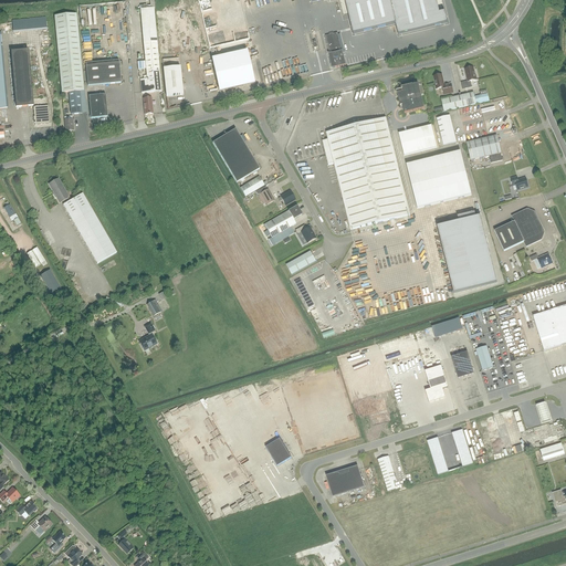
[(436,0),(311,0),(312,2),(321,0),(345,0),(354,34),(396,24),(399,35),(448,23),(444,12),(440,13),(436,0)]
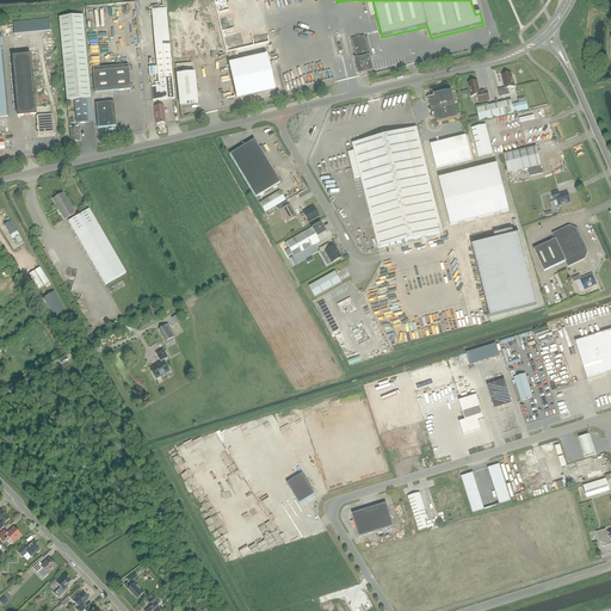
[(152,86),(153,100),(174,99),(166,8),(152,10),(159,85),(152,86)]
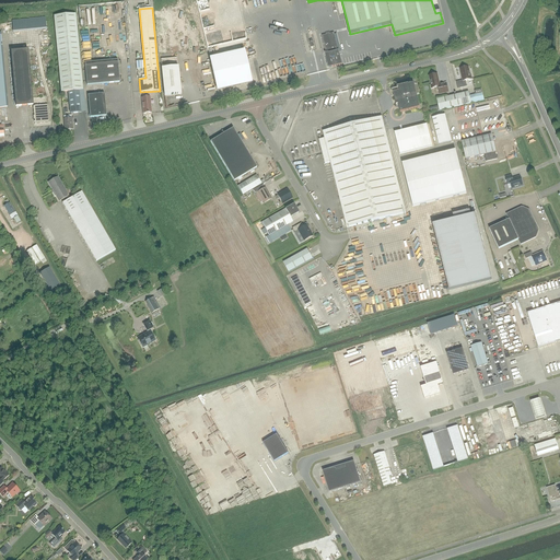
[(68,92),(70,114),(81,113),(79,91),(83,91),(76,14),(54,16),(61,93),(68,92)]
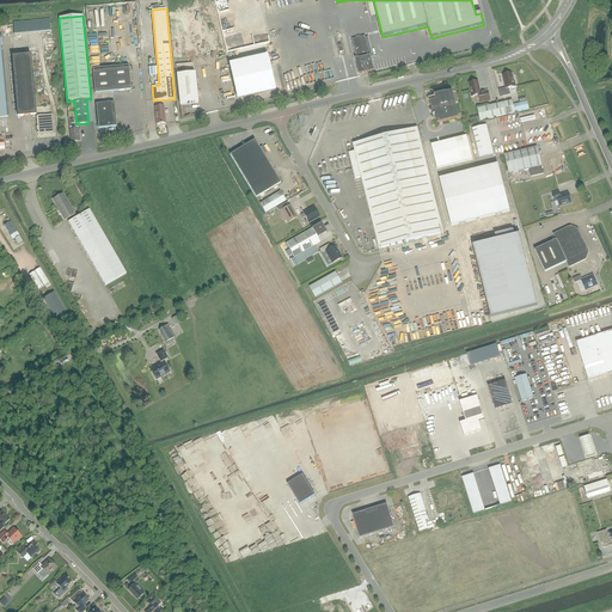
[(51,18),(13,22),(14,32),(53,30),(51,18)]
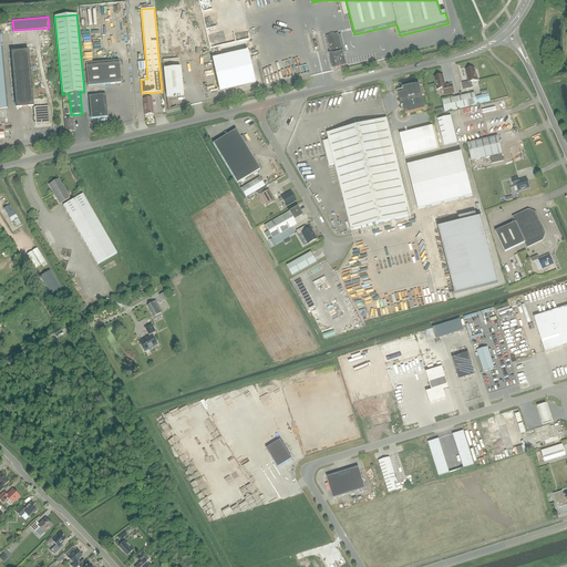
[(339,33),(327,37),(331,54),(329,55),(332,69),(347,65),(339,33)]
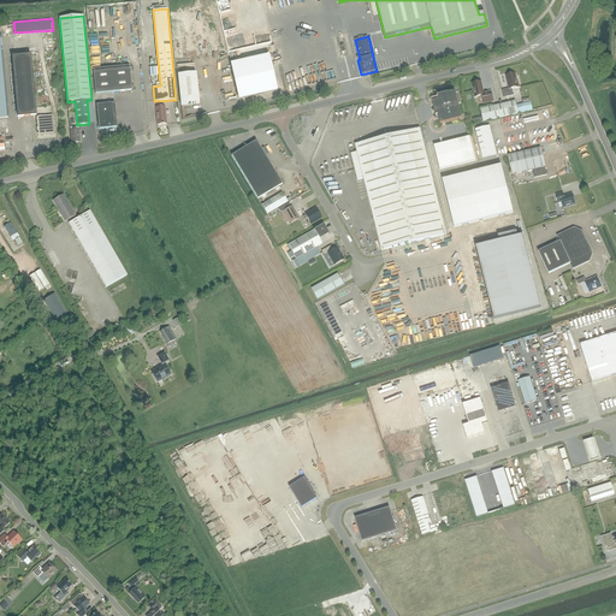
[(36,105),(33,64),(31,54),(12,57),(18,117),(51,114),(49,106),(36,107),(36,105)]
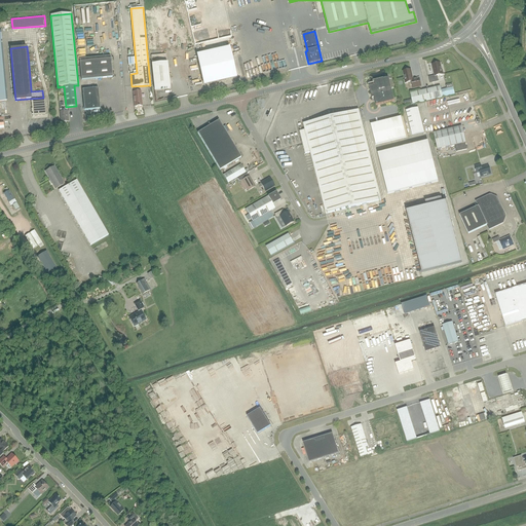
[(193,53),(199,85),(233,77),(226,46),(193,53)]
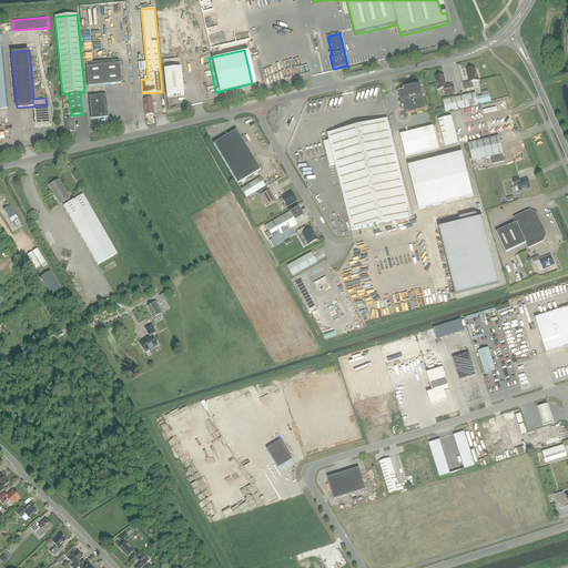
[(88,87),(122,83),(120,61),(85,64),(88,87)]
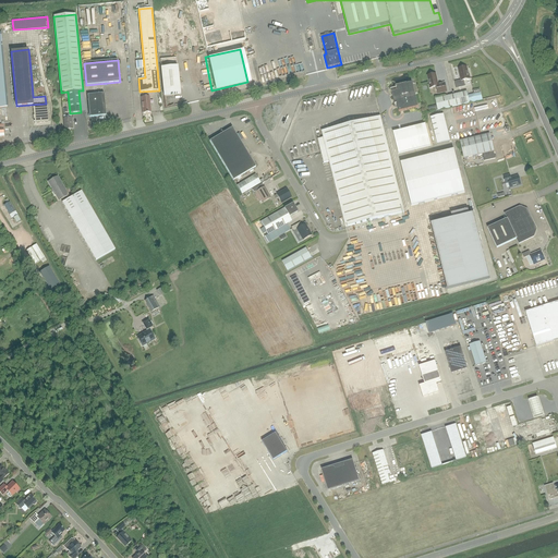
[(164,96),(181,94),(178,67),(161,69),(164,96)]
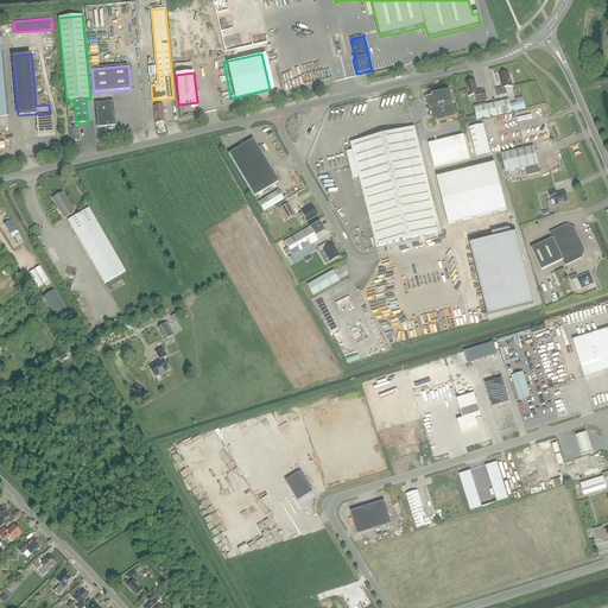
[(506,88),(513,86),(512,82),(511,82),(508,74),(500,76),(502,87),(495,89),(498,96),(507,94),(506,88)]
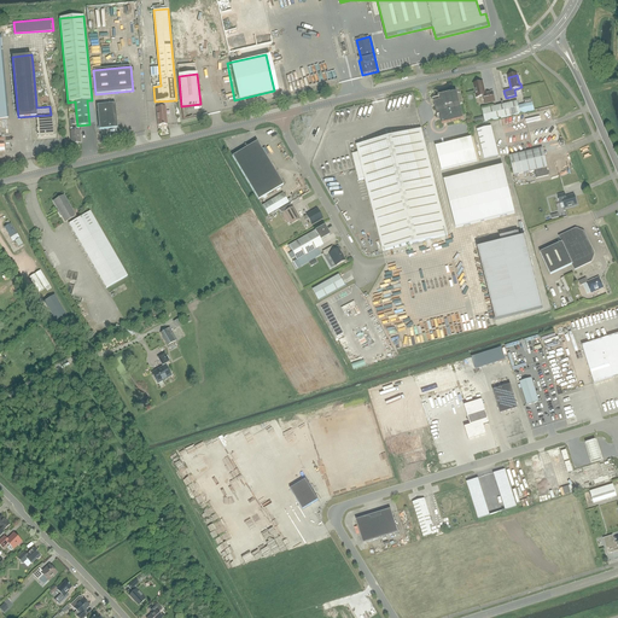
[(484,103),(495,100),(493,93),(485,94),(483,82),(473,85),(476,93),(474,93),(476,98),(483,97),(484,103)]
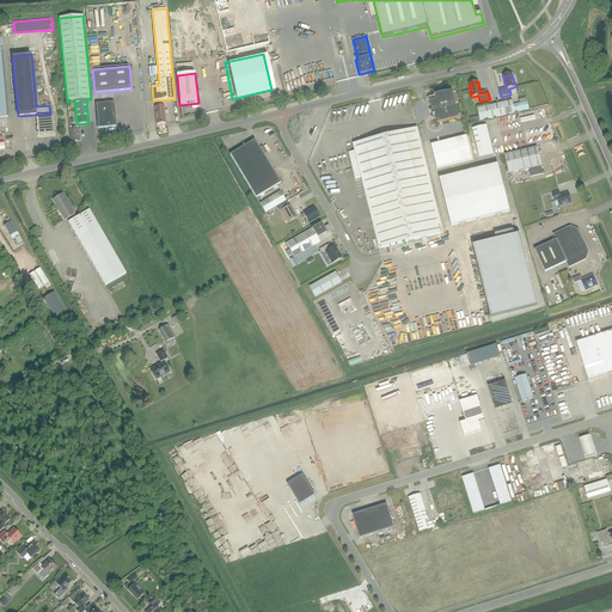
[(428,97),(433,115),(435,114),(438,123),(459,117),(452,91),(446,92),(428,97)]
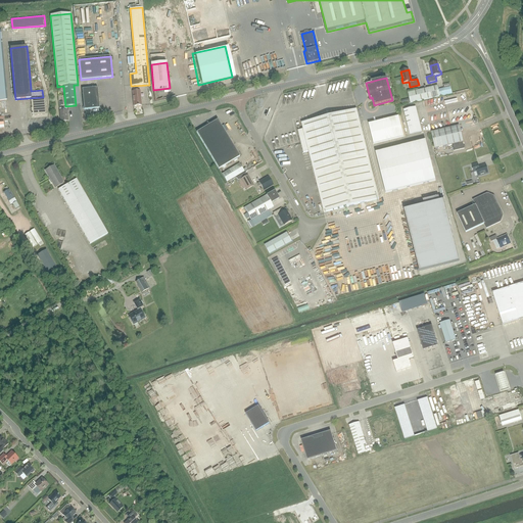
[(437,86),(408,93),(411,103),(453,93),(450,87),(438,89),(437,86)]
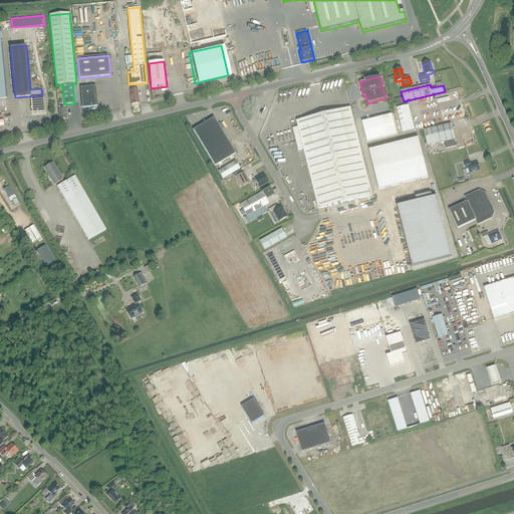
[(80,87),(82,108),(97,106),(96,86),(80,87)]
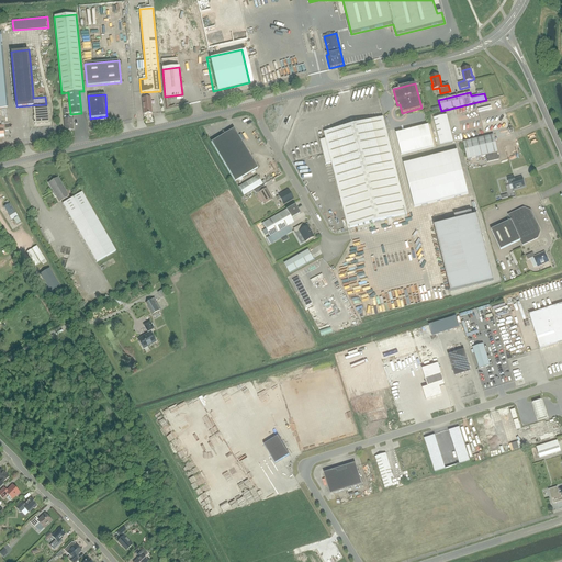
[(153,114),(150,98),(143,99),(144,114),(153,114)]
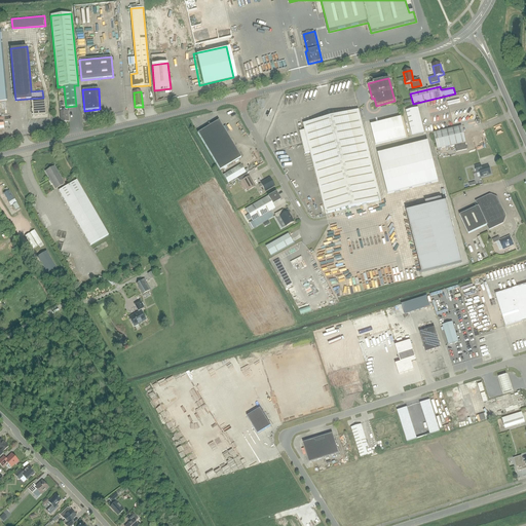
[(33,116),(46,115),(44,99),(31,100),(33,116)]
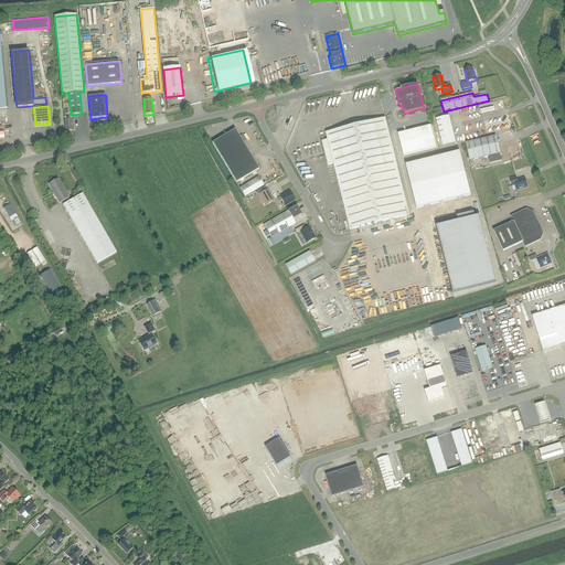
[(448,116),(436,119),(443,146),(455,142),(452,134),(448,116)]
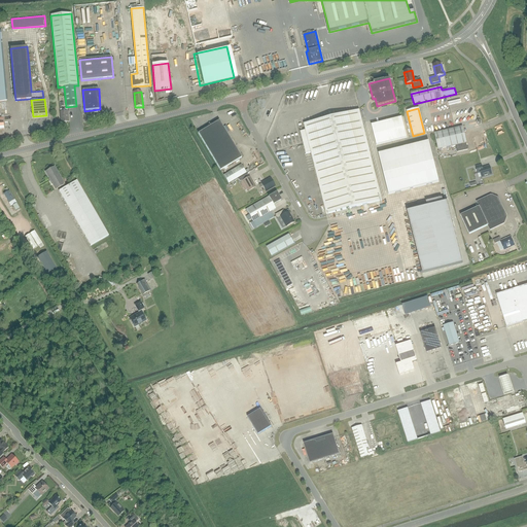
[(315,170),(326,214),(382,201),(371,155),(359,110),(304,124),(306,131),(301,132),(306,154),(311,152),(315,170)]
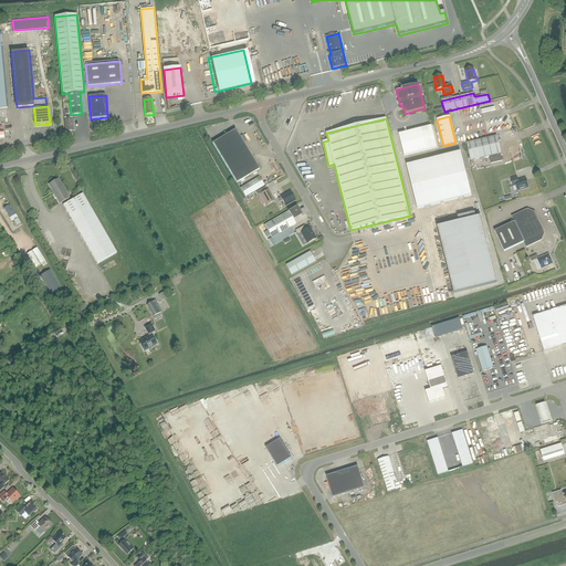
[(65,132),(74,130),(73,119),(64,121),(65,132)]
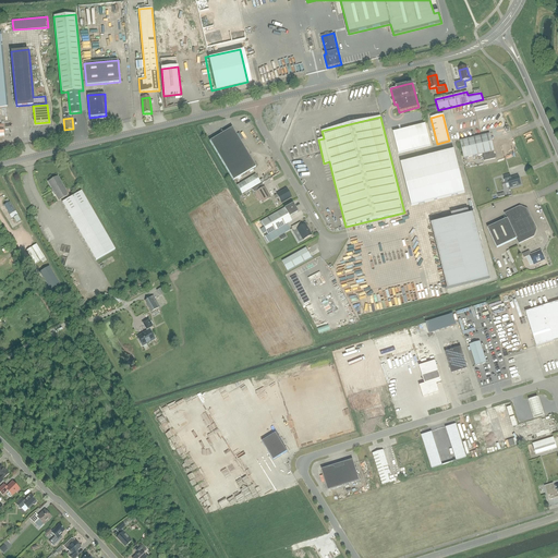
[(424,123),(392,131),(398,153),(429,144),(424,123)]
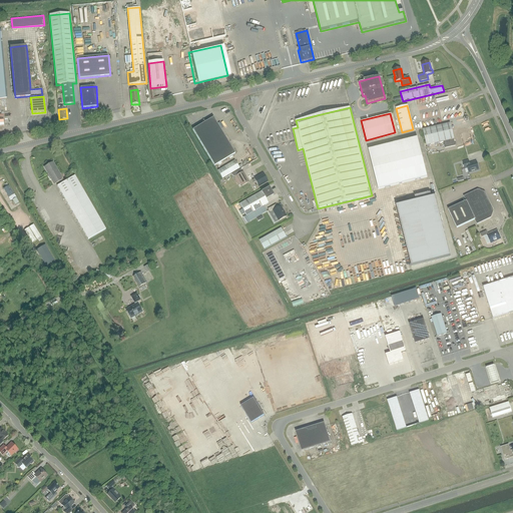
[(192,129),(214,166),(235,153),(213,117),(192,129)]
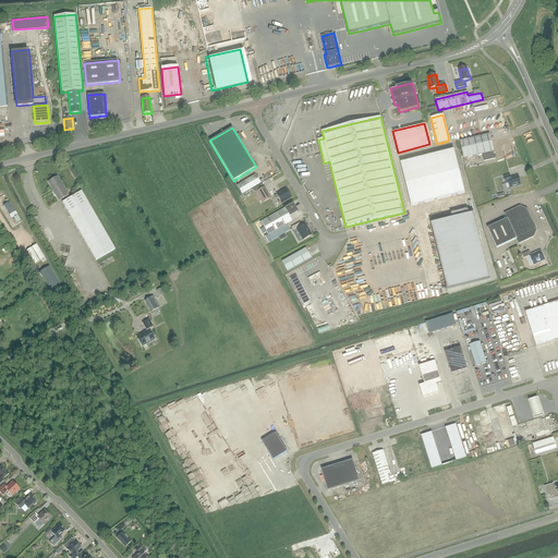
[(483,154),(484,160),(495,158),(494,152),(489,134),(460,141),(464,158),(483,154)]
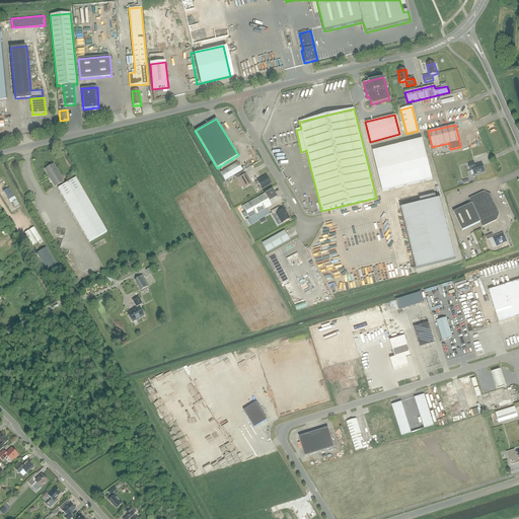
[(422,140),(373,152),(383,192),(432,179),(422,140)]
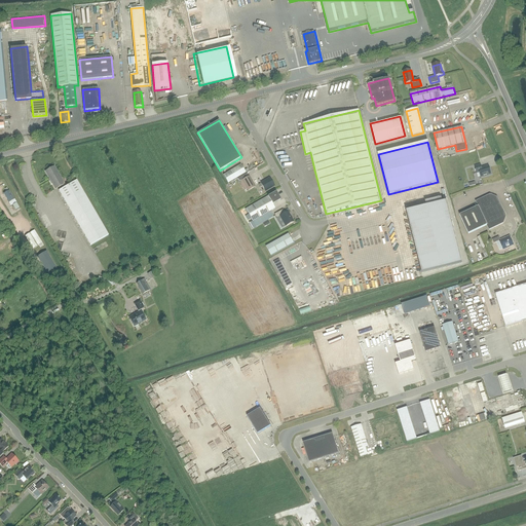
[(228,183),(246,173),(241,164),(223,176),(228,183)]
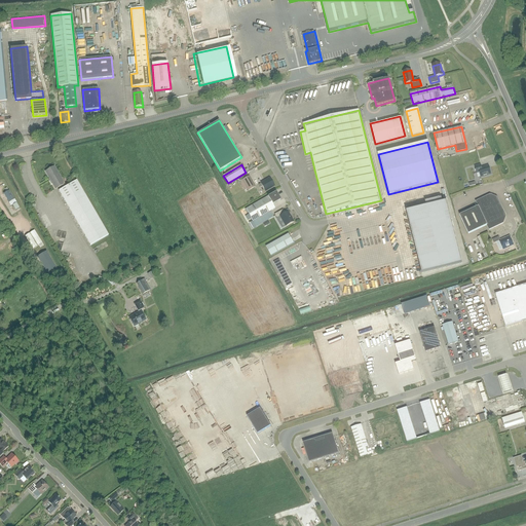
[(481,177),(491,174),(489,165),(482,167),(481,164),(475,166),(477,173),(480,172),(481,177)]
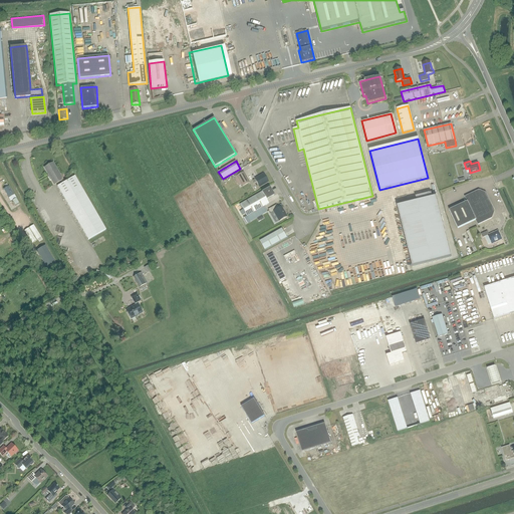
[(57,187),(88,241),(105,230),(74,177),(63,183),(62,181),(63,180),(53,163),(44,168),(54,186),(57,184),(59,186),(57,187)]
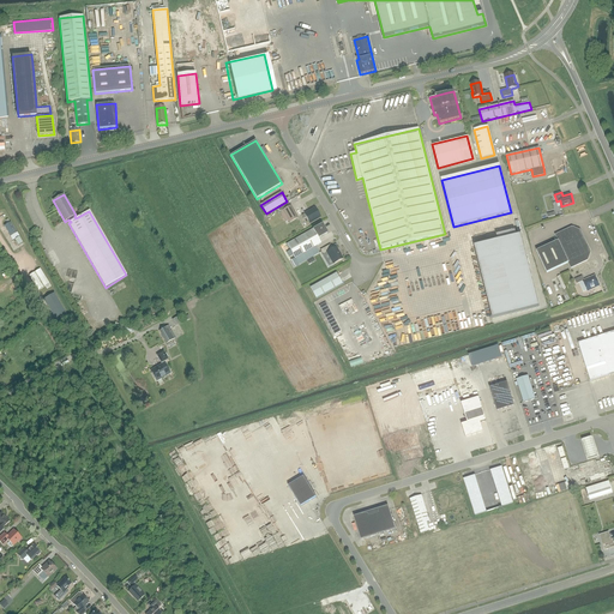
[(288,203),(277,209),(280,212),(283,210),(290,206),(288,203)]
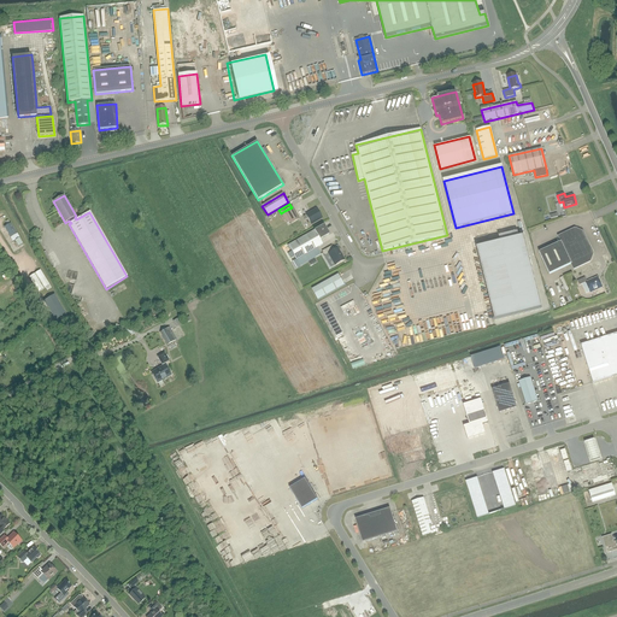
[(285,211),(281,213),(287,224),(291,222),(292,224),(300,219),(293,206),(292,207),(285,211)]
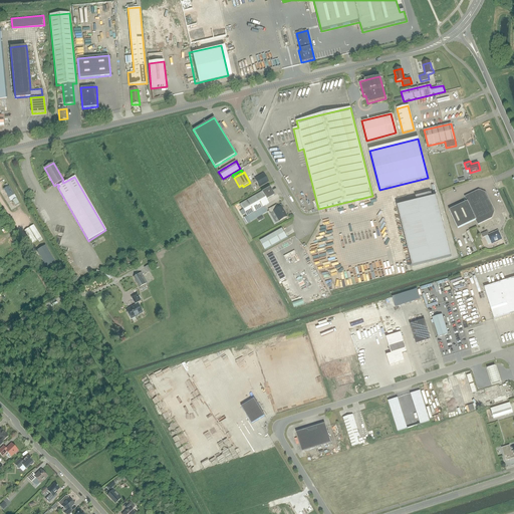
[(258,178),(253,181),(254,183),(257,182),(259,187),(268,182),(264,174),(261,176),(258,178)]
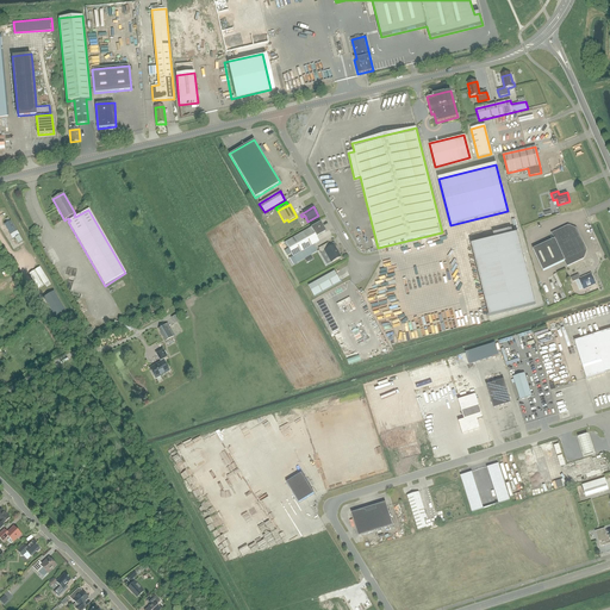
[(10,235),(17,231),(11,222),(4,225),(10,235)]
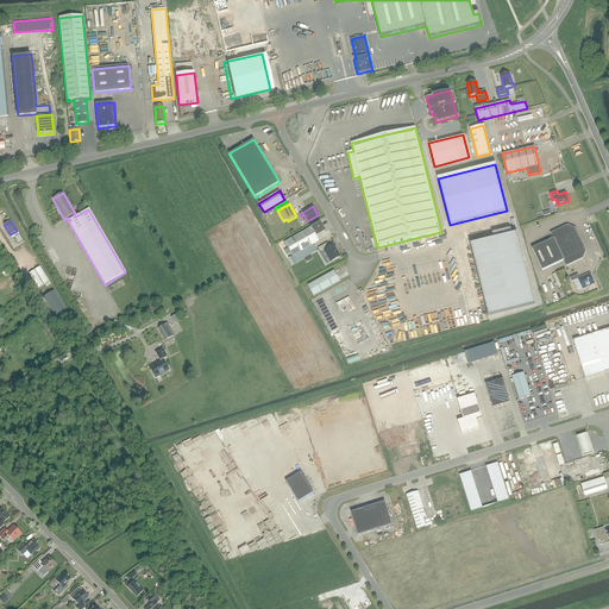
[(288,249),(284,251),(287,256),(290,253),(293,256),(319,242),(315,237),(325,231),(320,223),(311,227),(284,243),(288,249)]
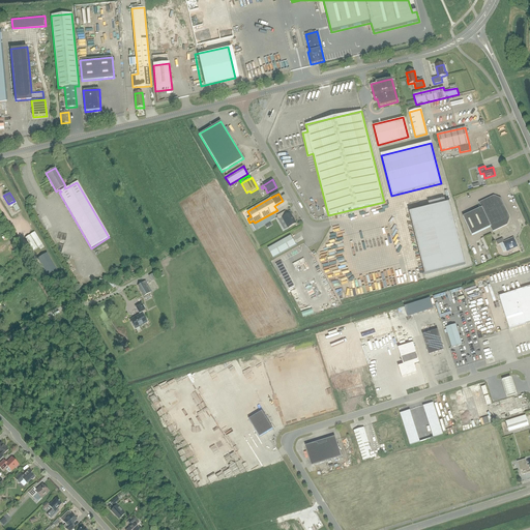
[(509,217),(501,199),(494,196),(484,201),(479,203),(481,207),(463,216),(472,235),(491,227),(493,231),(498,229),(507,225),(509,217)]
